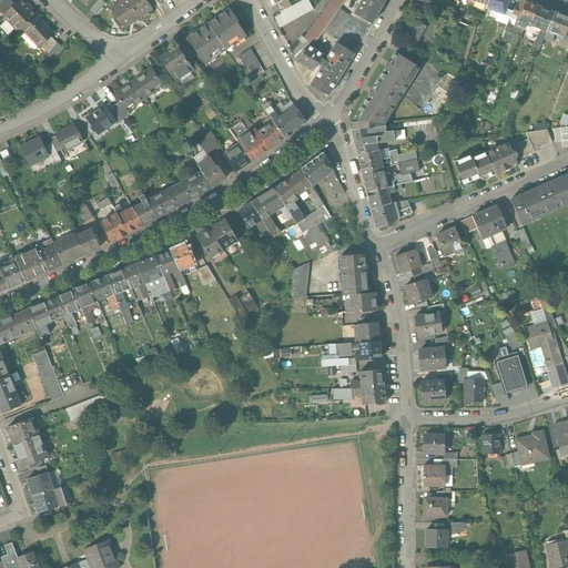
[(6,0),(3,1),(0,3),(0,10),(3,14),(14,4),(9,0),(6,0)]
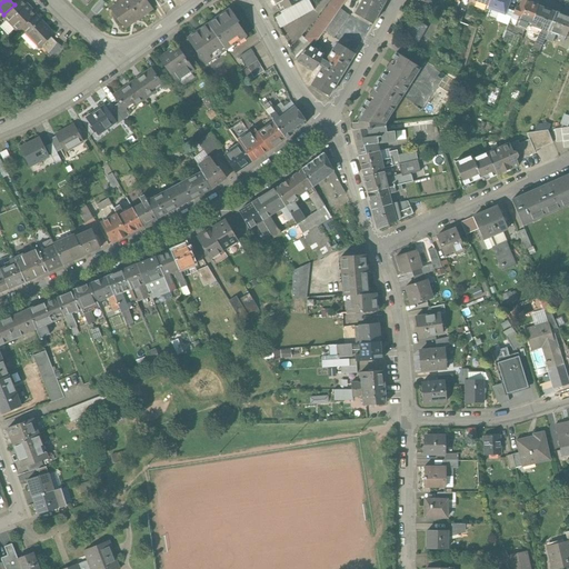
[(3,15),(3,16),(7,20),(7,22),(12,28),(15,28),(19,33),(22,30),(37,17),(20,0),(19,0),(15,5),(3,15)]
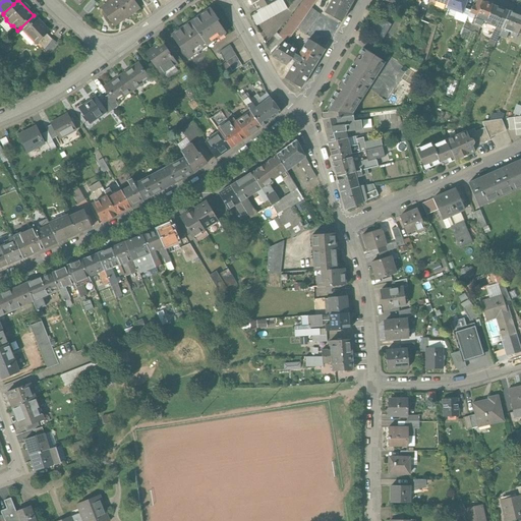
[(119,0),(115,0),(107,6),(108,7),(103,11),(113,25),(129,14),(119,0)]
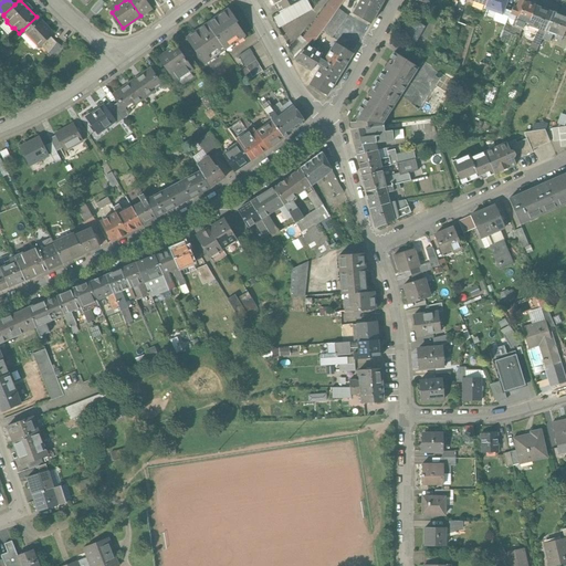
[(145,0),(129,0),(140,16),(142,17),(148,13),(146,11),(150,8),(145,0)]
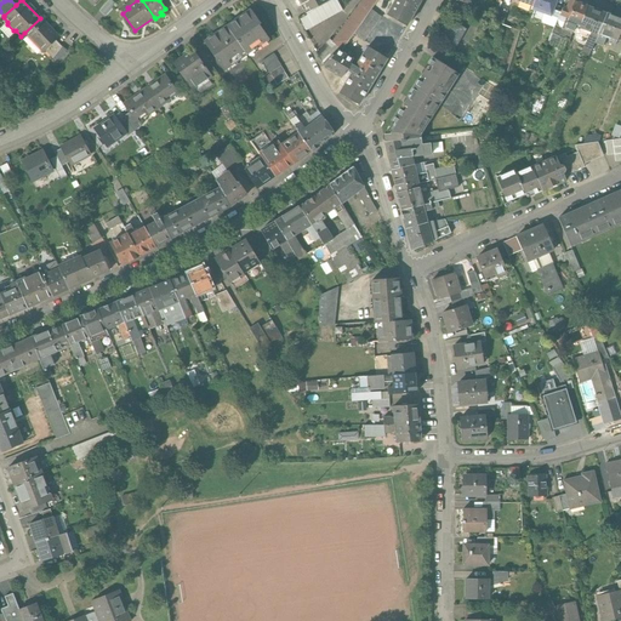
[(330,1),(329,0),(300,0),(307,13),(330,1)]
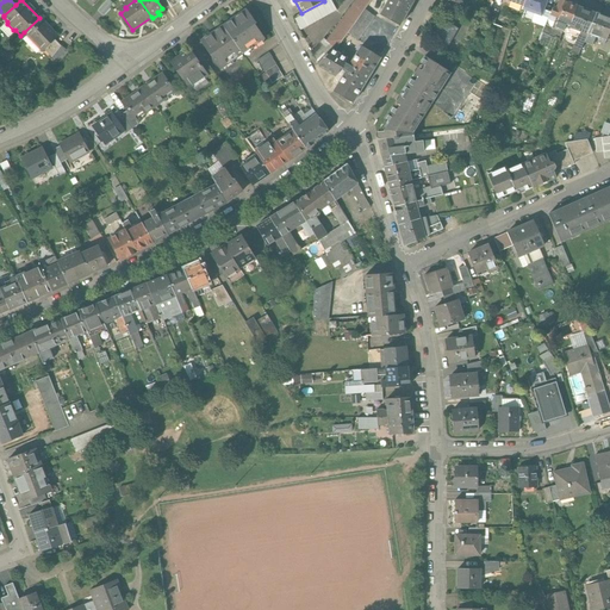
[(330,0),(327,0),(302,13),(303,16),(296,20),(300,30),(337,11),(330,0)]
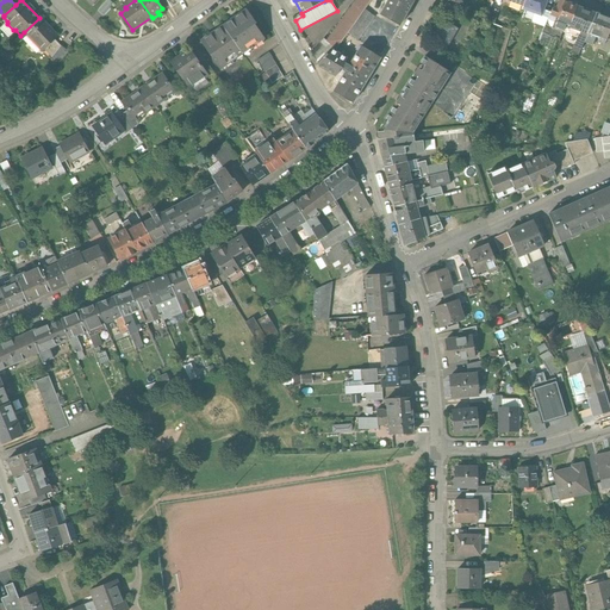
[(388,0),(380,16),(399,26),(414,0),(388,0)]
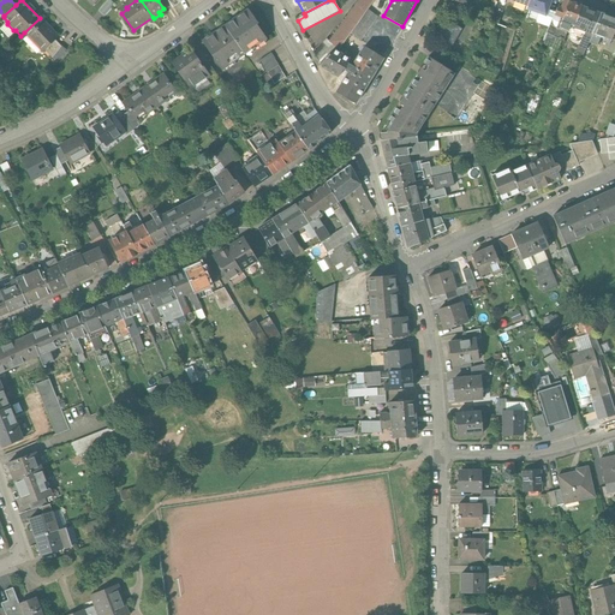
[(449,0),(449,3),(452,4),(451,7),(459,10),(460,9),(471,12),(475,1),(473,0),(449,0)]
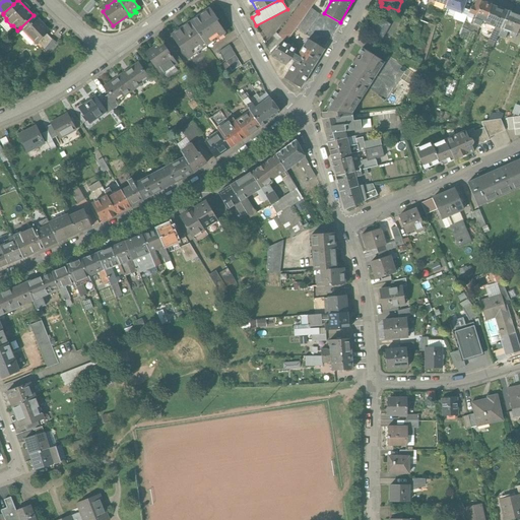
[(447,0),(417,0),(417,3),(427,6),(427,3),(444,9),(445,8),(447,0)]
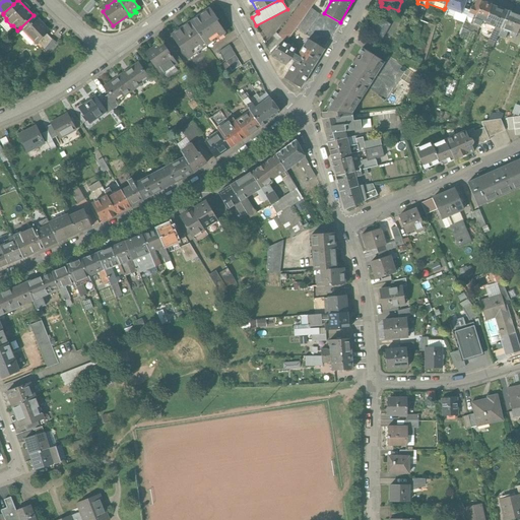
[(465,0),(447,0),(445,8),(457,12),(460,14),(465,0)]
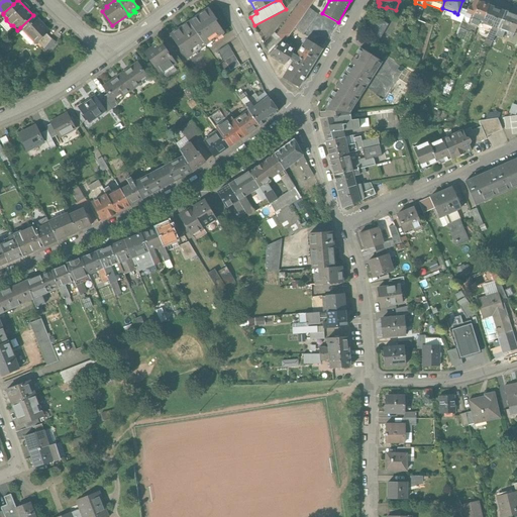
[(487,4),(475,0),(472,8),(469,7),(466,12),(473,14),(471,21),(472,22),(478,24),(480,21),(487,4)]
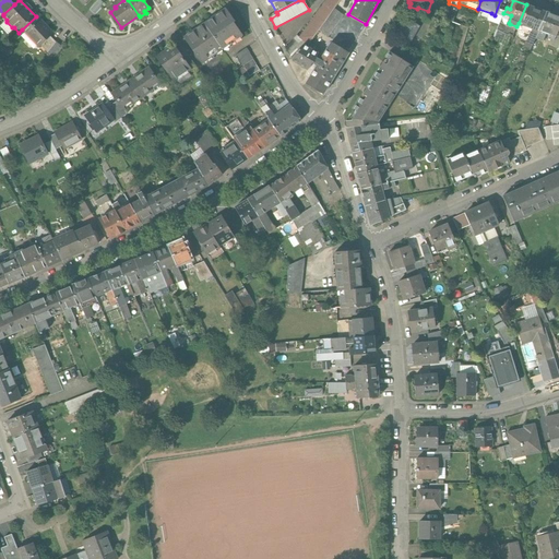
[(459,7),(449,3),(442,20),(451,23),(459,7)]
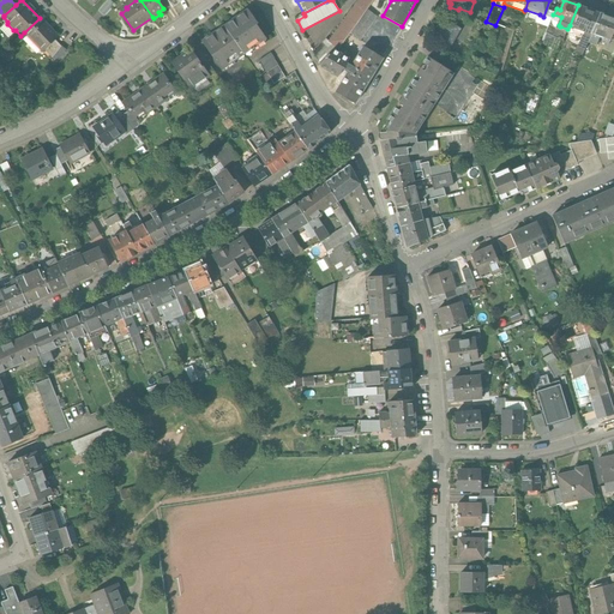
[(600,13),(578,5),(570,25),(591,32),(600,13)]
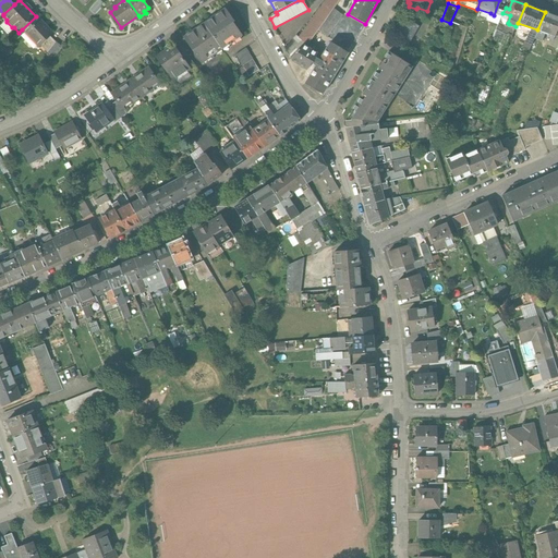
[(334,9),(320,26),(317,29),(327,37),(342,15),(334,9)]
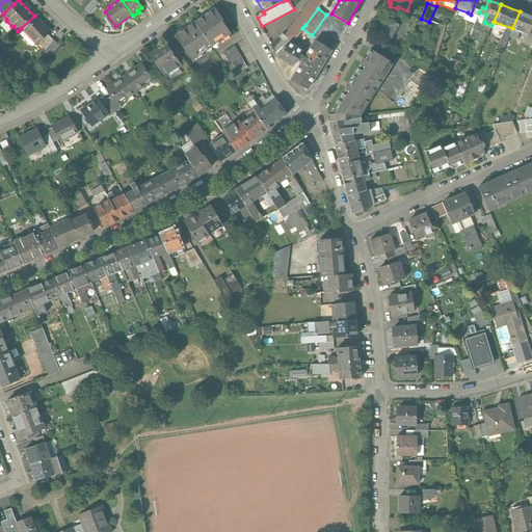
[(215,9),(194,24),(211,47),(230,33),(221,21),(222,21),(215,9)]
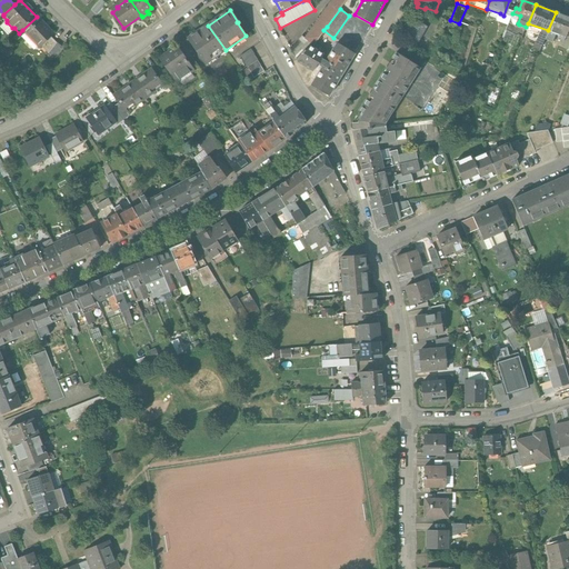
[(568,29),(568,18),(556,12),(548,30),(543,40),(551,43),(555,35),(559,37),(557,41),(563,43),(568,29)]
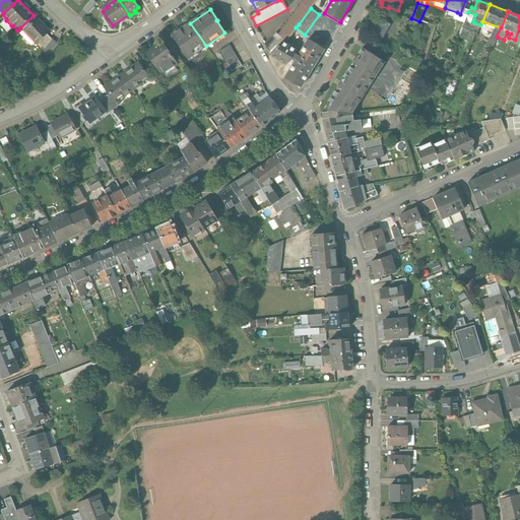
[(49,31),(34,15),(20,27),(37,43),(38,43),(47,34),(49,31)]
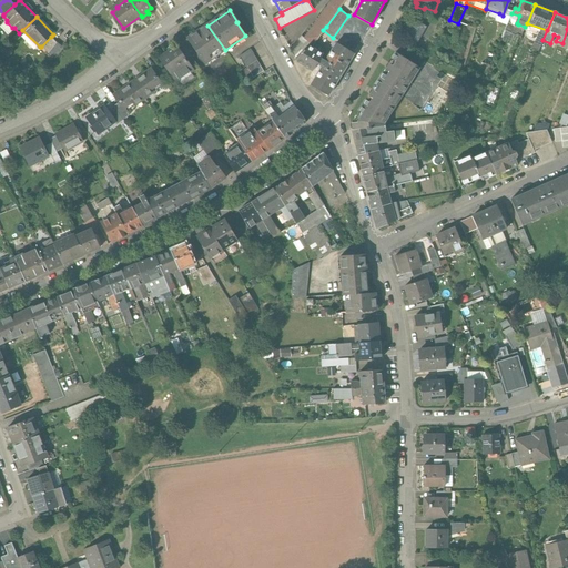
[(411,19),(401,37),(415,44),(425,28),(411,19)]
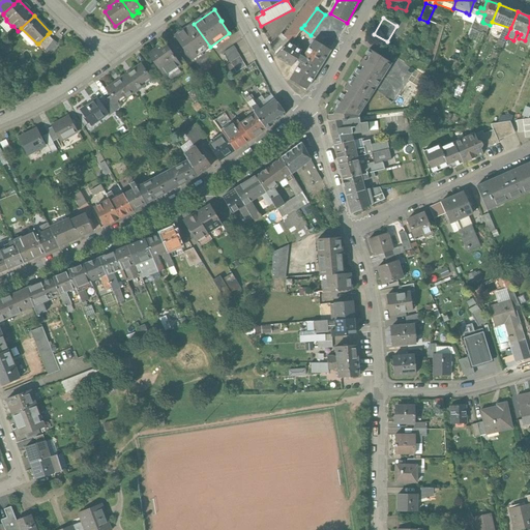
[(412,21),(407,19),(403,27),(408,29),(412,21)]
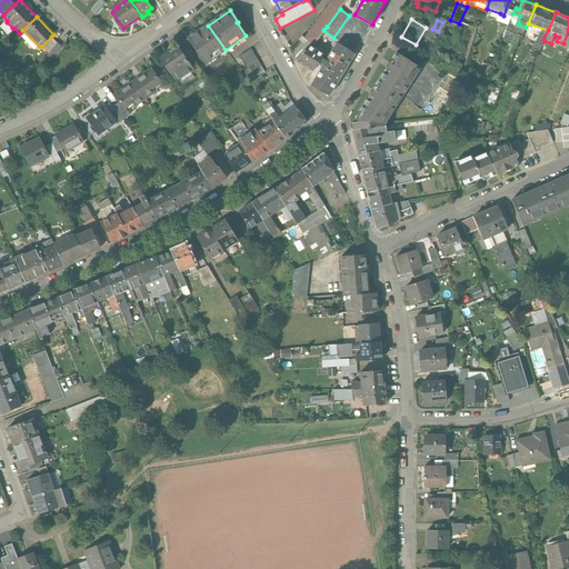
[(459,28),(442,22),(438,31),(437,36),(453,41),(459,28)]
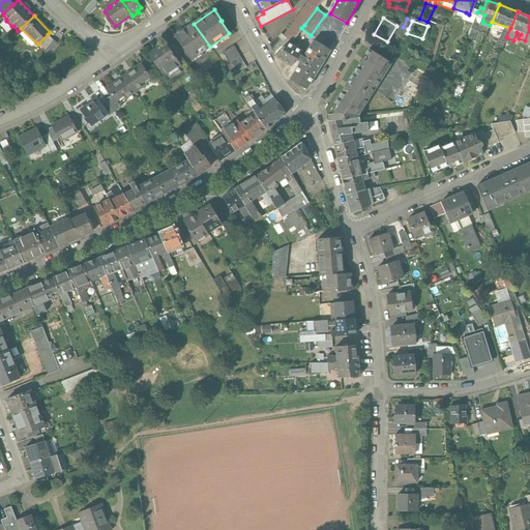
[(490,25),(483,23),(480,30),(487,33),(490,25)]
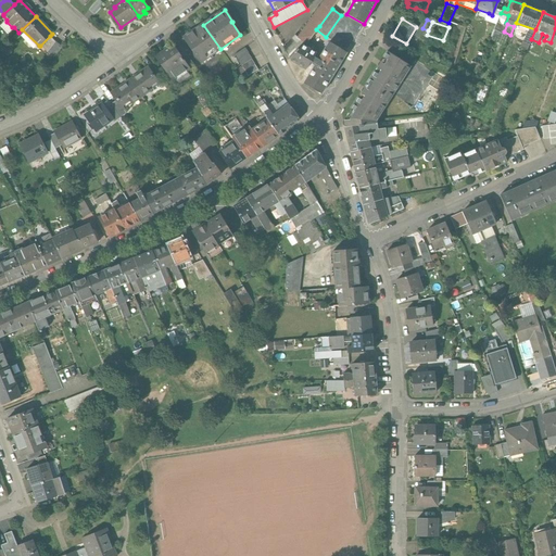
[(203,25),(184,38),(200,62),(220,49),(203,25)]
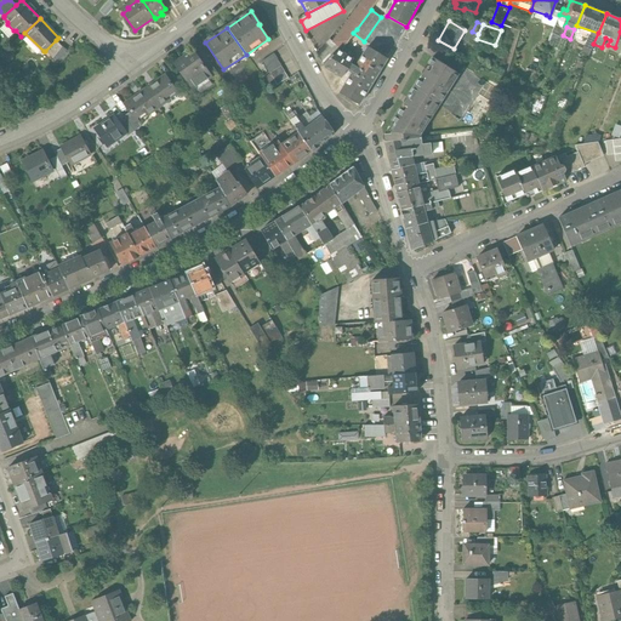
[(56,40),(45,51),(52,58),(62,47),(56,40)]
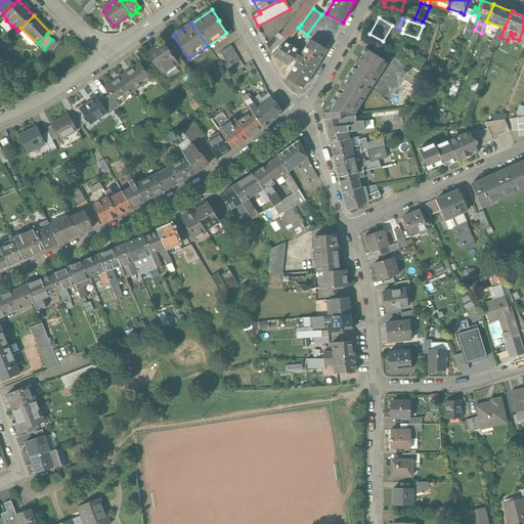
[(52,40),(44,49),(50,54),(58,45),(52,40)]
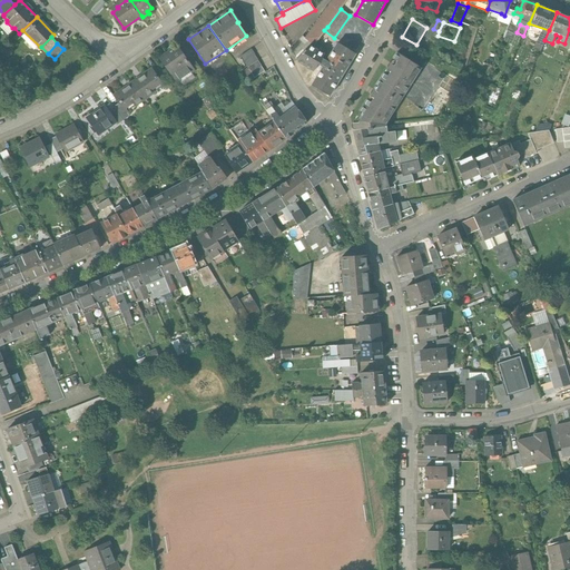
[(337,43),(326,61),(322,59),(323,56),(308,47),(296,59),(297,61),(314,71),(317,65),(323,67),(312,86),(330,97),(336,85),(337,85),(349,67),(347,67),(355,55),(337,43)]
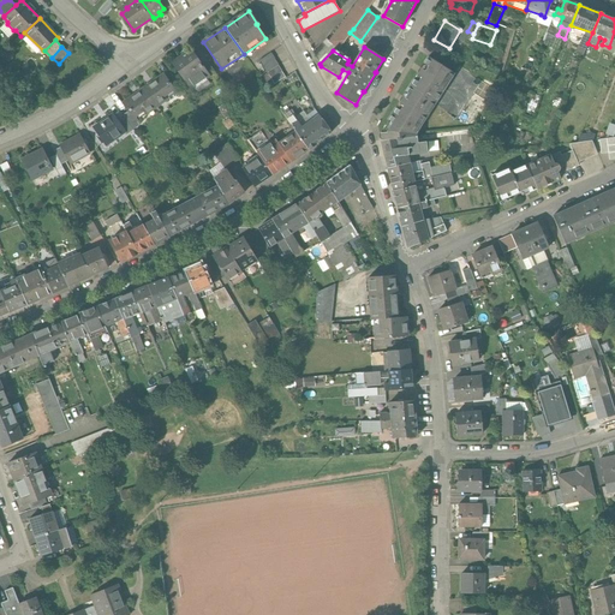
[(214,72),(198,49),(192,53),(209,76),(214,72)]
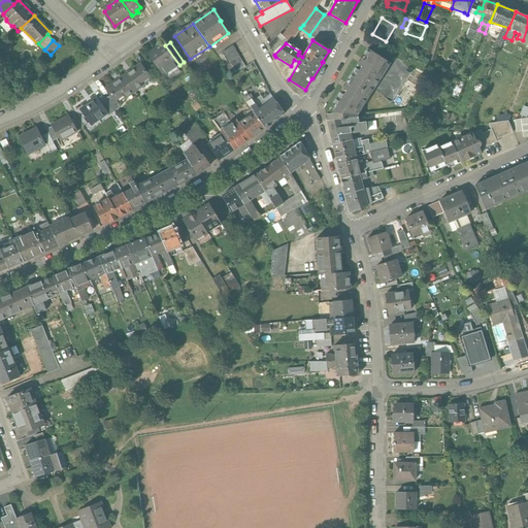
[(165,45),(163,43),(149,55),(164,76),(179,65),(165,45)]
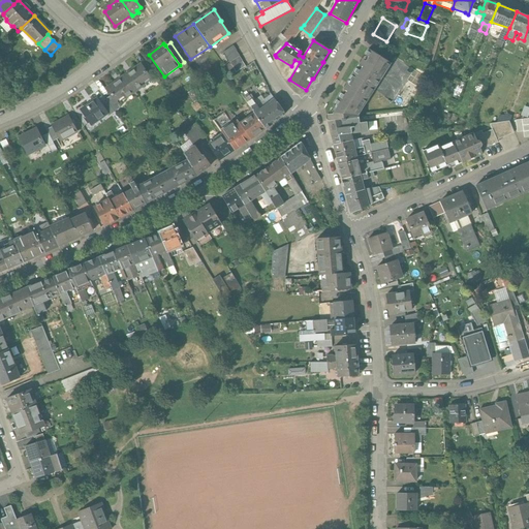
[(234,45),(222,53),(226,58),(229,63),(230,63),(240,56),(237,51),(234,45)]
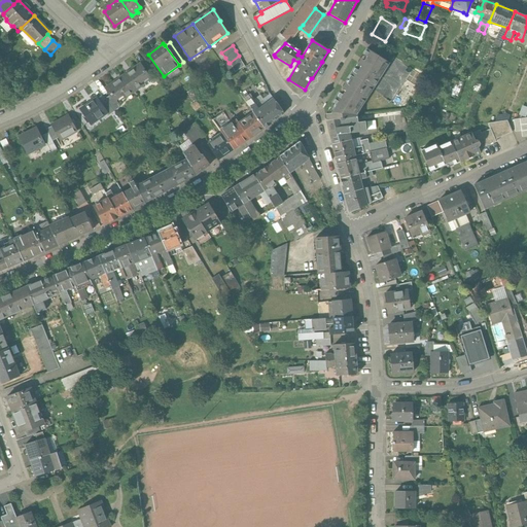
[(388,64),(367,50),(364,55),(365,56),(356,70),(355,69),(352,74),(373,88),(388,64)]
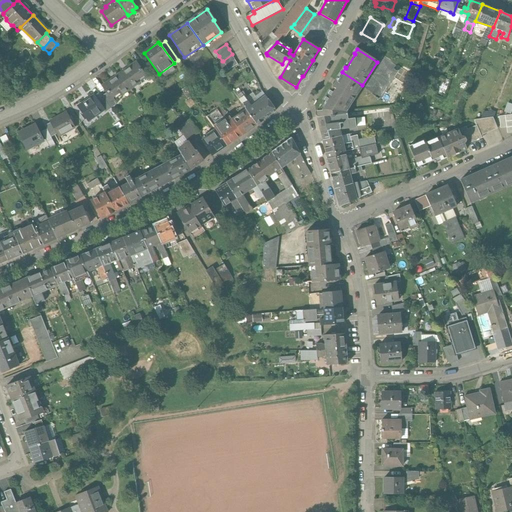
[(232,54),(223,61),(226,65),(225,65),(229,70),(237,63),(234,59),(235,59),(232,54)]
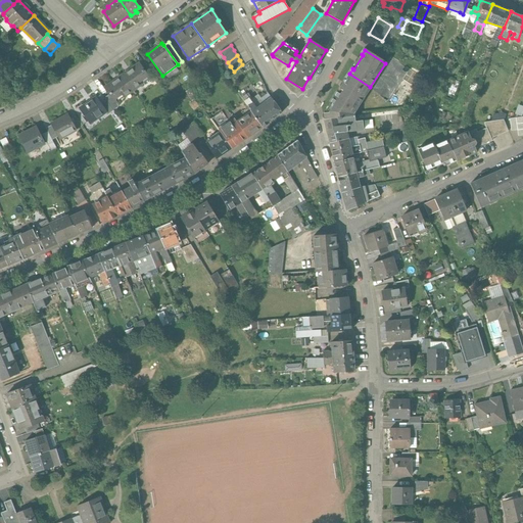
[(138,63),(122,76),(133,91),(149,80),(138,63)]
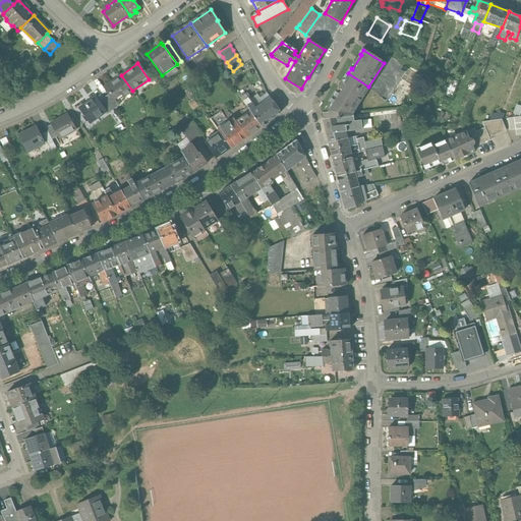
[(368,87),(348,73),(344,79),(345,79),(337,94),(335,93),(330,102),(331,103),(324,113),(323,114),(325,119),(351,116),(350,112),(353,111),(368,87)]
